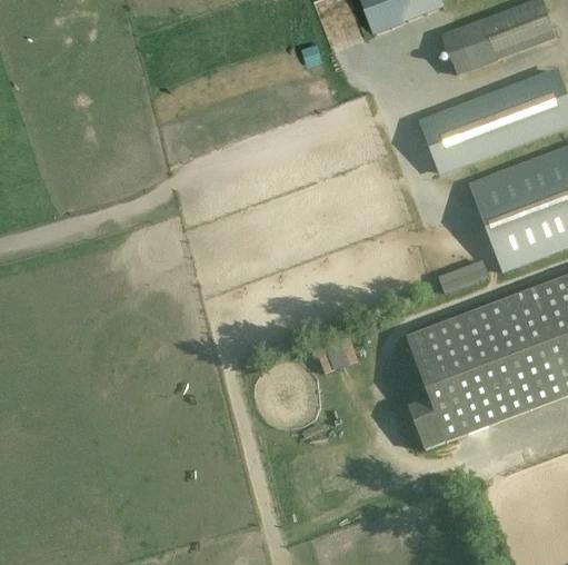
[(438,8),(436,0),(360,0),(367,32),(396,26),(395,17),(438,8)]
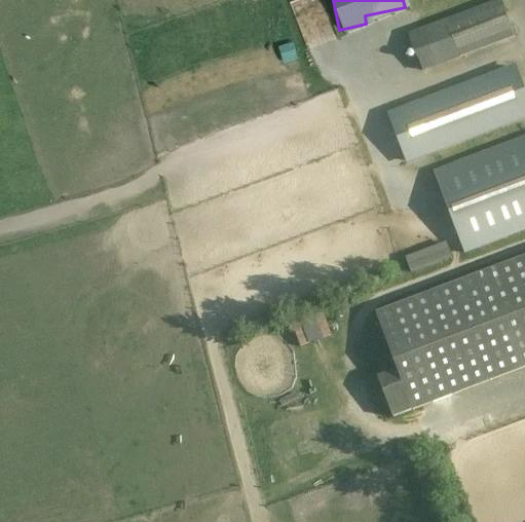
[(514,34),(501,0),(488,0),(407,31),(421,69),(514,34)]
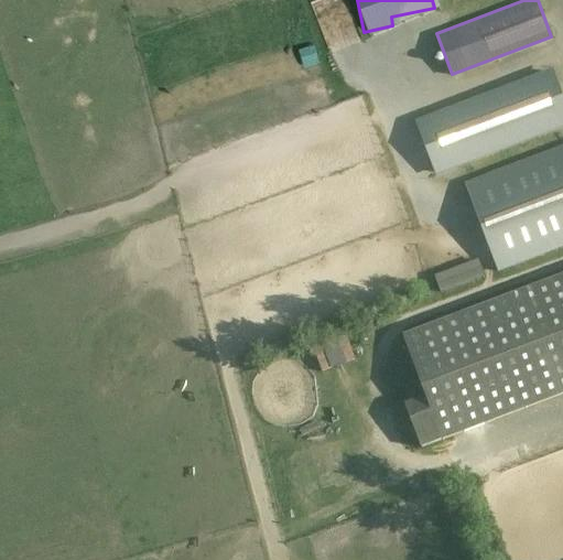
[(562,96),(553,70),(415,121),(434,170),(562,120),(562,96)]
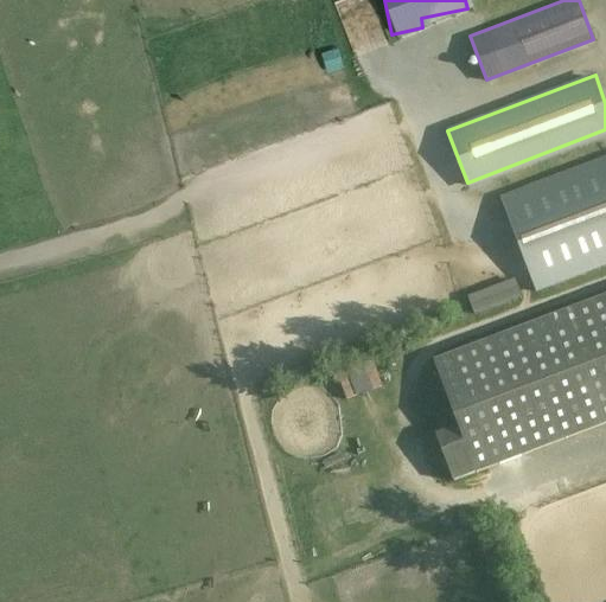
[(605,153),(499,194),(535,290),(605,263),(605,153)]
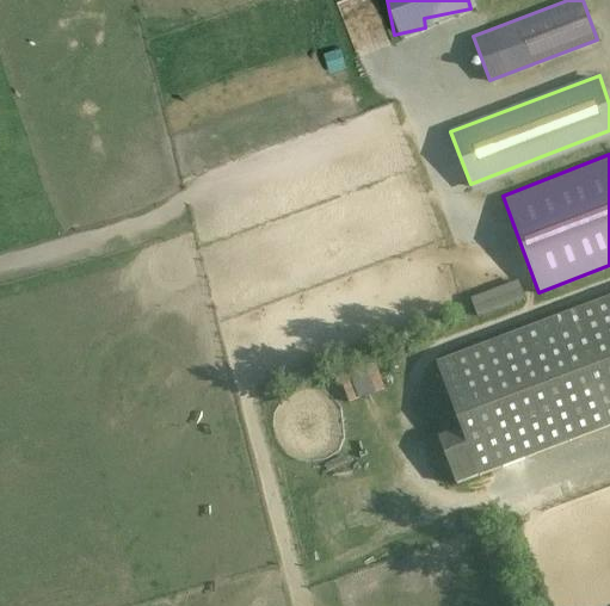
[(518,278),(469,295),(476,314),(524,297),(518,278)]
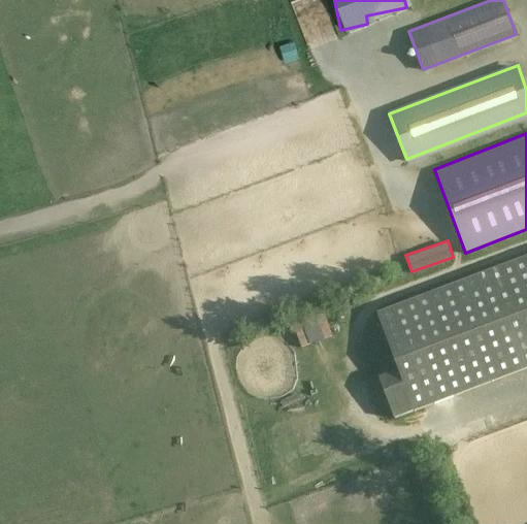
[(377,374),(393,417),(526,366),(526,254),(376,312),(397,367),(377,374)]
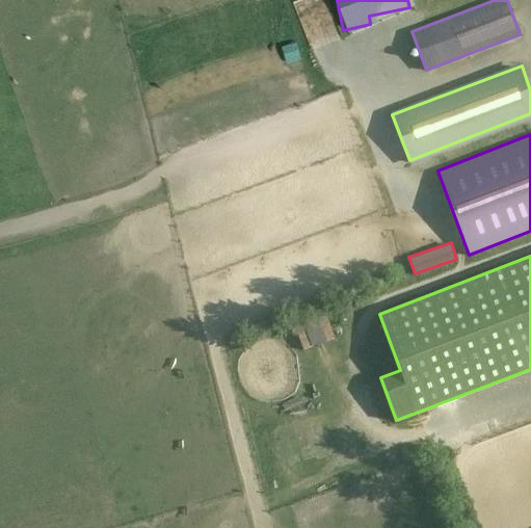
[(256,337),(261,358),(270,355),(265,335),(256,337)]
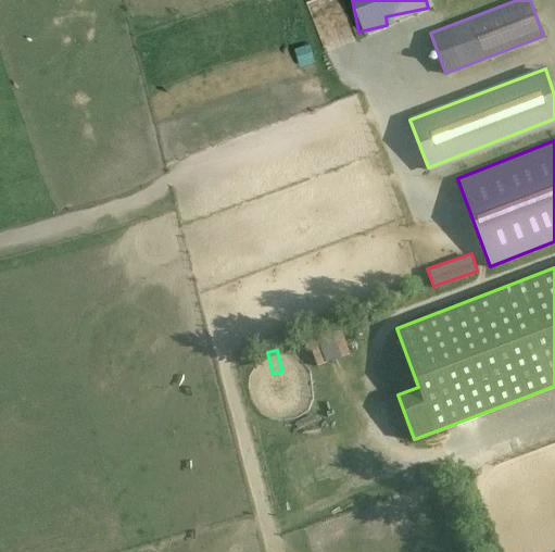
All buildings are outlined.
